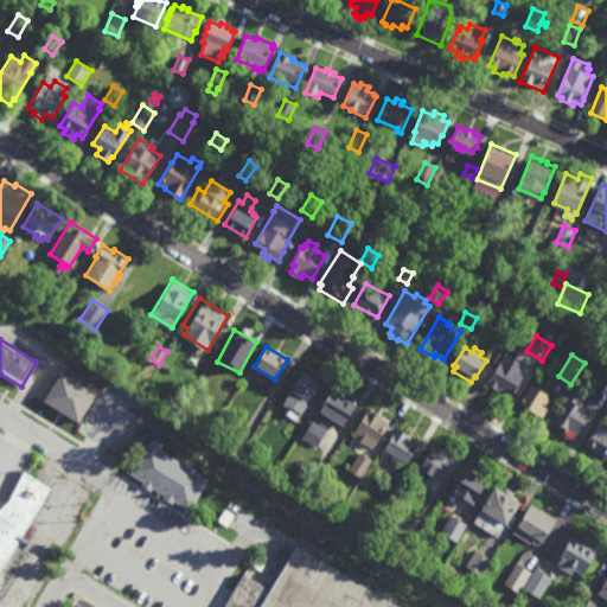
[(512,396),(504,391),(503,394),(489,384),(490,383),(489,382),(490,379),(486,377),(497,359),(524,376),(512,396)]
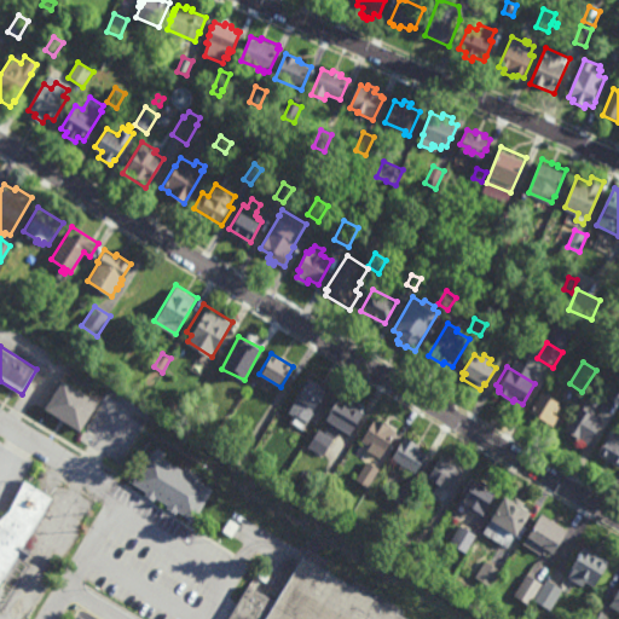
[(314,411),(306,406),(306,404),(296,398),(310,376),(329,388),(327,391),(328,392),(314,411)]
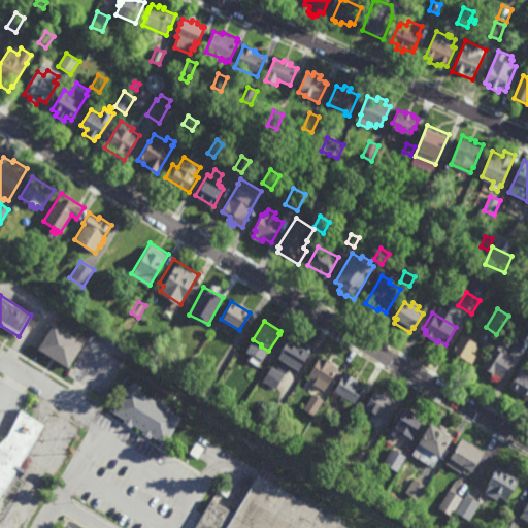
[(71,333),(72,333),(75,334),(74,335),(76,337),(78,334),(81,336),(79,339),(84,341),(68,367),(56,360),(55,361),(50,358),(51,356),(37,348),(54,323),(71,333)]
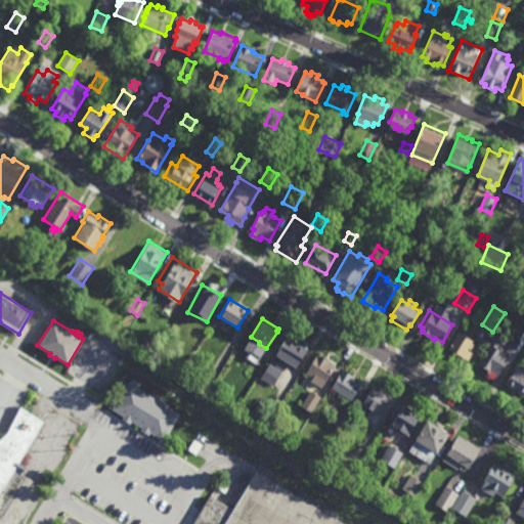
[(523,341),(515,336),(523,322),(523,341)]
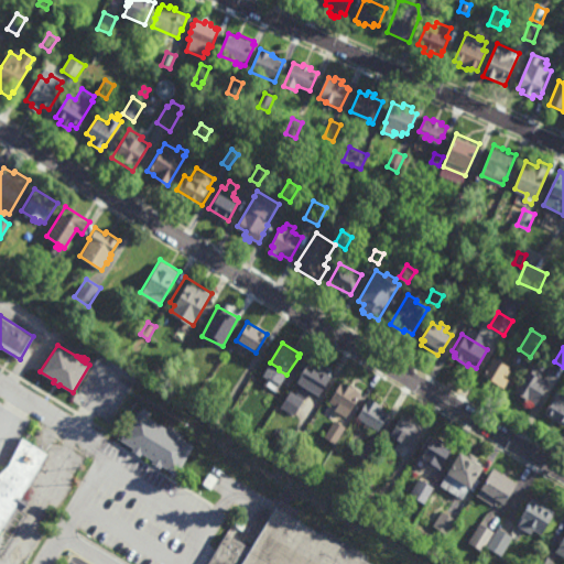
[(511,365),(509,368),(511,370),(508,376),(506,375),(505,376),(510,379),(506,388),(484,375),(495,356),(496,357),(497,356),(511,365)]
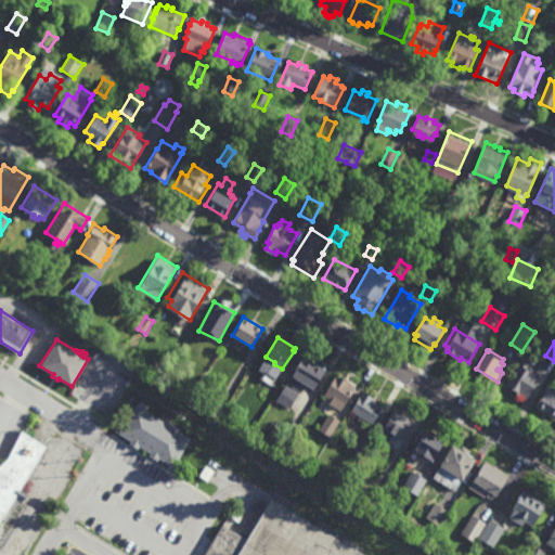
[(327,362),(325,368),(326,369),(315,388),(310,385),(300,394),(291,409),(278,401),(287,384),(293,387),(298,378),(293,375),(305,356),(307,357),(309,351),(327,362)]
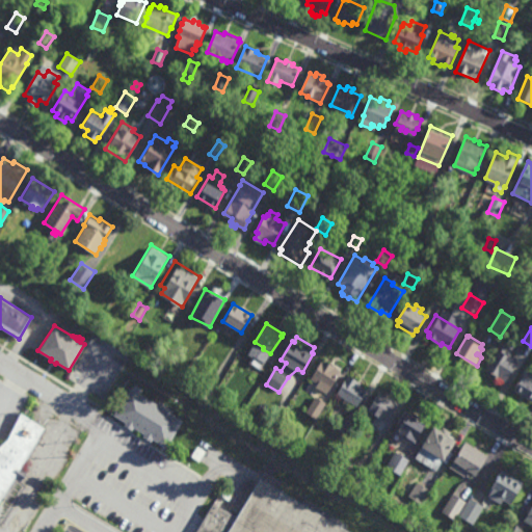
[(509,353),(512,354),(511,356),(519,361),(506,382),(499,378),(497,381),(484,373),(502,344),(508,347),(505,351),(509,353)]
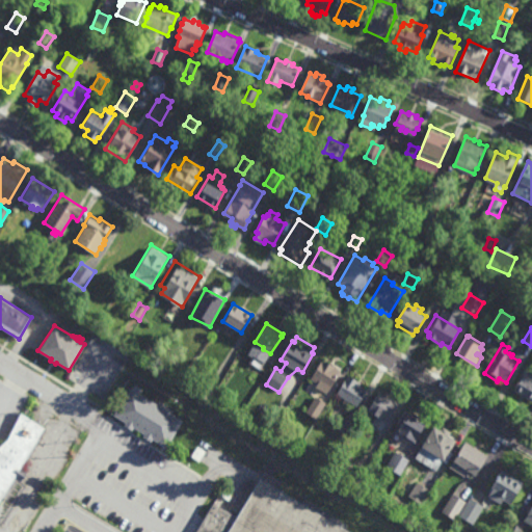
[(337,366),(337,367),(342,371),(329,390),(328,389),(327,392),(310,380),(321,362),(324,363),(326,360),(337,366)]
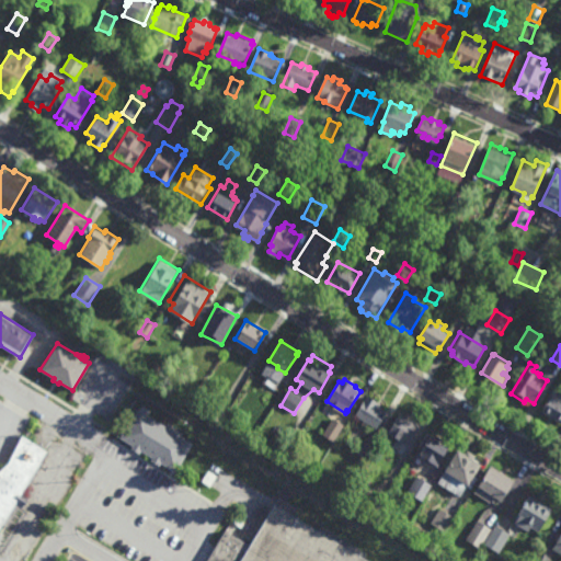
[(560,422),(553,419),(551,423),(547,421),(550,416),(541,412),(553,390),(560,395),(560,422)]
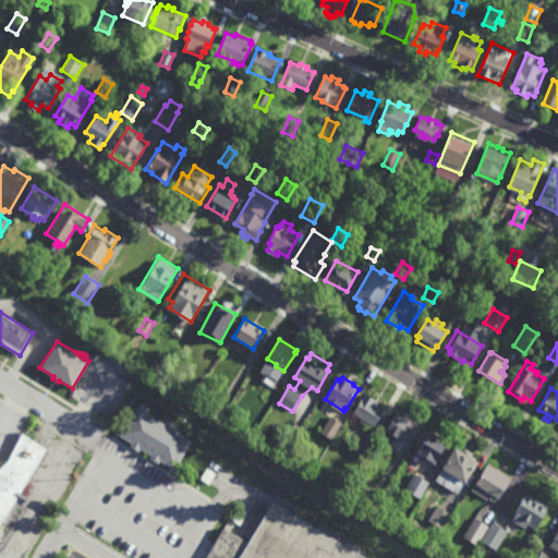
[(374,426),(353,413),(366,393),(377,400),(376,401),(380,403),(379,404),(386,409),(374,426)]
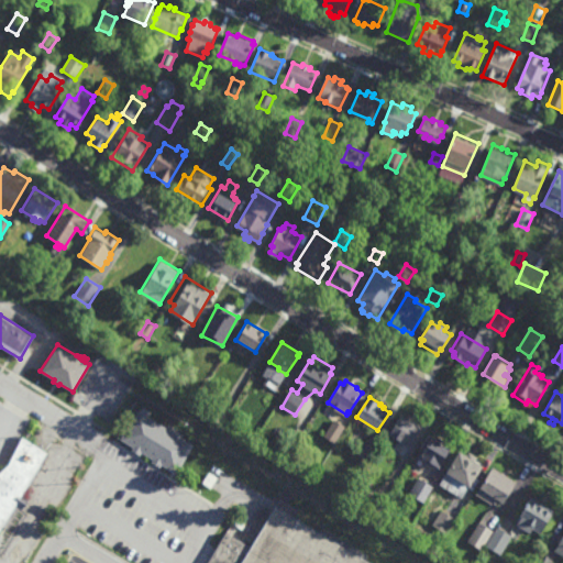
[(220,424),(211,419),(219,407),(228,411),(220,424)]
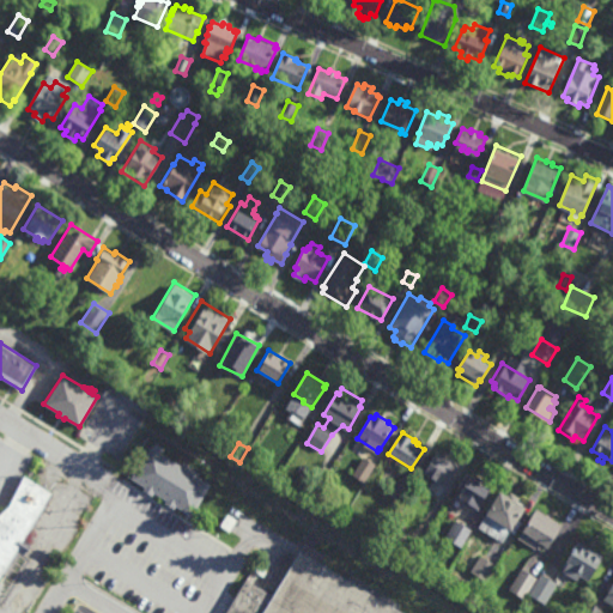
[(211,484),(149,449),(129,481),(192,517),(211,484)]
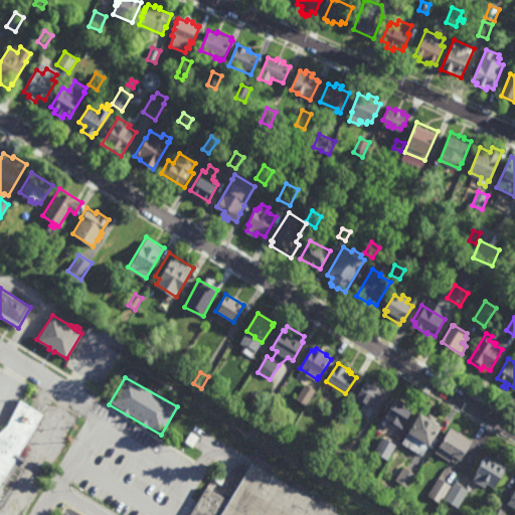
[(386,391),(376,409),(369,404),(365,409),(362,408),(365,403),(356,398),(367,379),(386,391)]
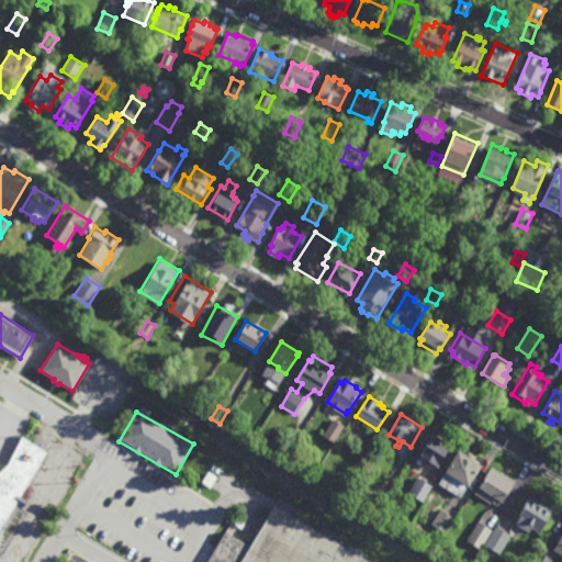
[(335,442),(324,436),(334,418),(345,425),(335,442)]
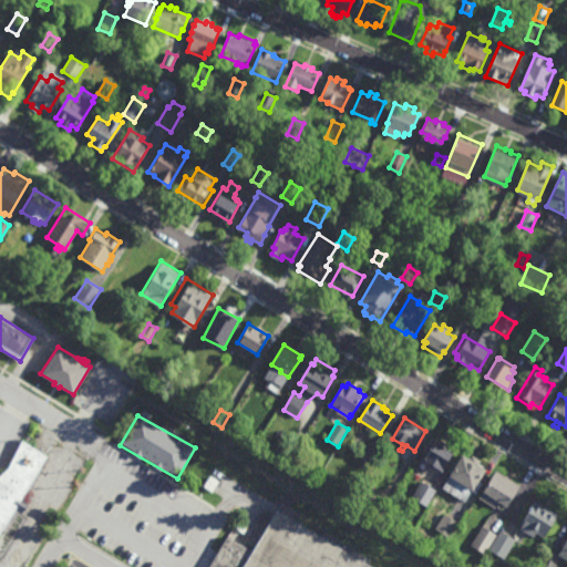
[(48,456),(23,497),(29,501),(21,513),(17,509),(0,538),(0,476),(9,468),(22,440),(48,456)]
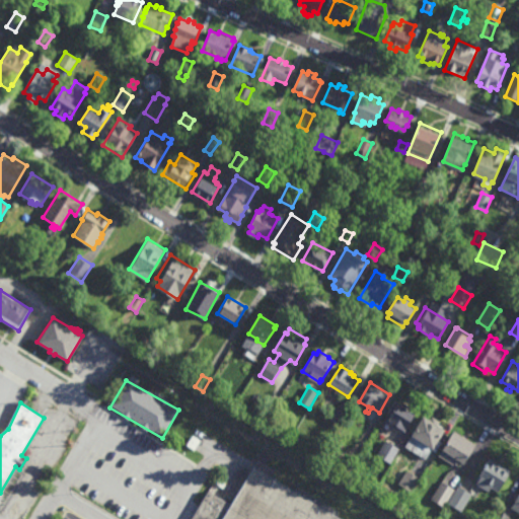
[(402,404),(403,402),(410,406),(409,409),(417,414),(405,432),(400,428),(398,431),(395,430),(396,428),(387,422),(399,402),(402,404)]
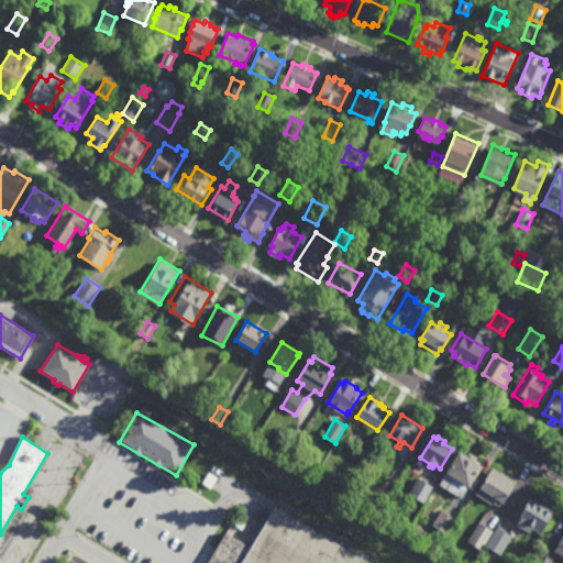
[(365,461),(356,455),(364,442),(374,448),(365,461)]
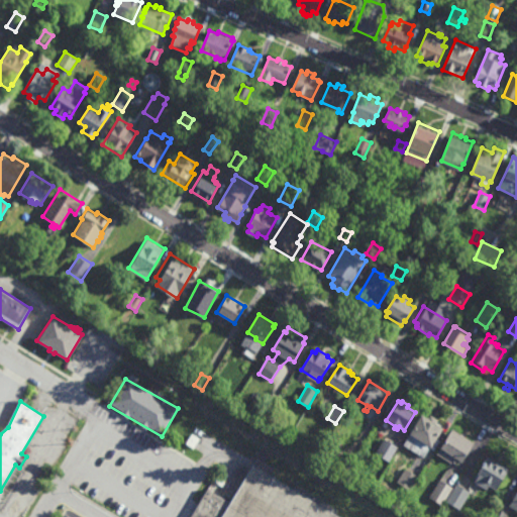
[(428,417),(429,415),(431,416),(432,415),(439,419),(438,421),(441,423),(440,424),(444,427),(432,447),(431,446),(425,458),(404,445),(411,434),(410,433),(422,413),(428,417)]
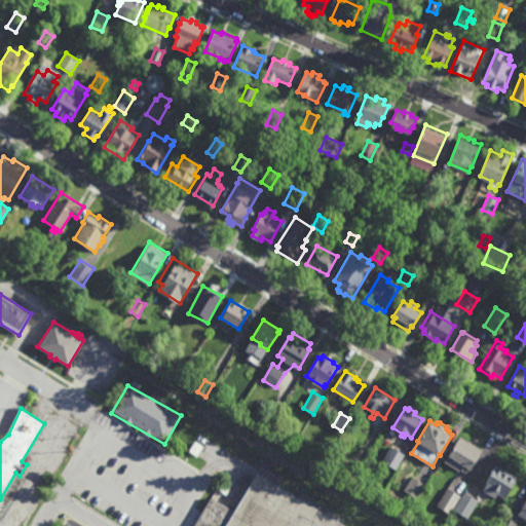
[(472,471),(463,466),(460,472),(444,461),(459,436),(484,450),(472,471)]
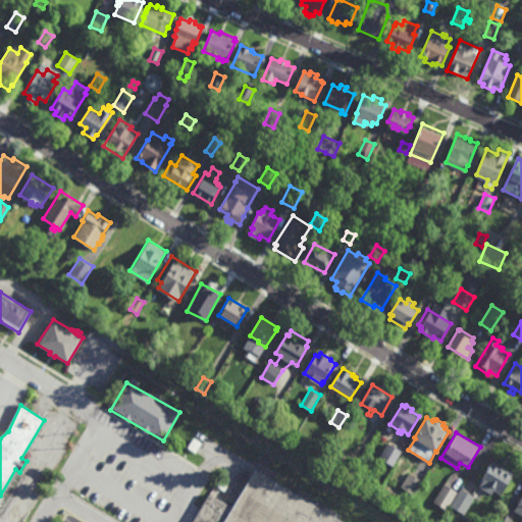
[(394,466),(380,458),(389,441),(404,449),(394,466)]
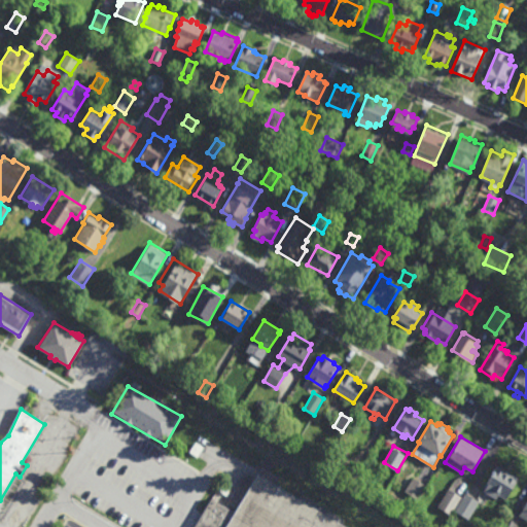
[(300,497),(301,495),(344,520),(342,524),(347,526),(195,526),(212,498),(237,512),(267,459),(276,465),(272,473),(282,480),(279,486),(300,497)]
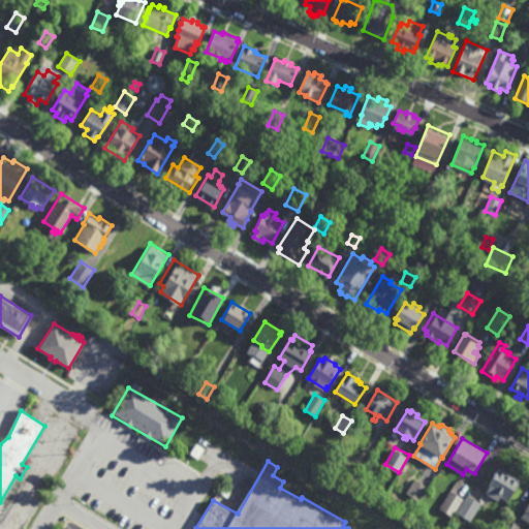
[(353,483),(340,473),(348,462),(362,471),(353,483)]
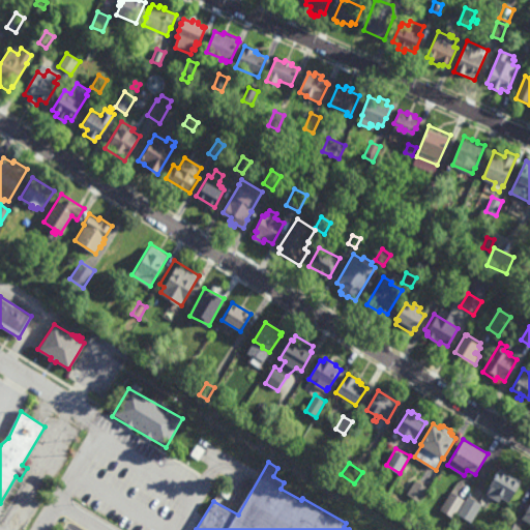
[(509,503),(502,499),(499,503),(487,496),(490,491),(488,490),(501,468),(523,481),(509,503)]
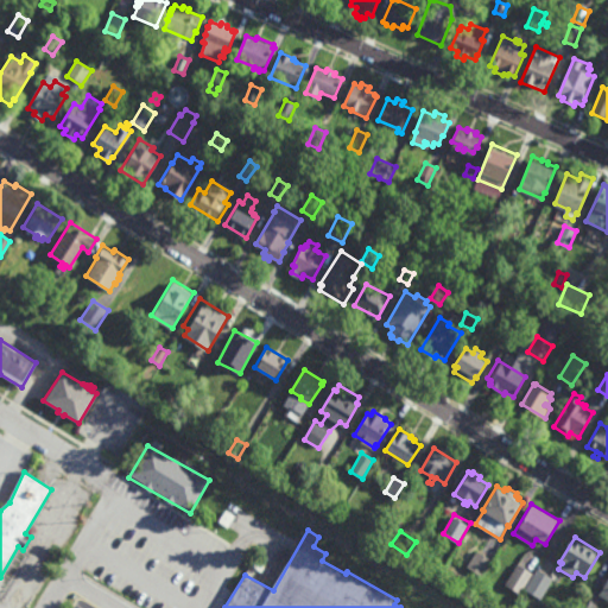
[(482,577),(467,568),(477,551),(493,561),(482,577)]
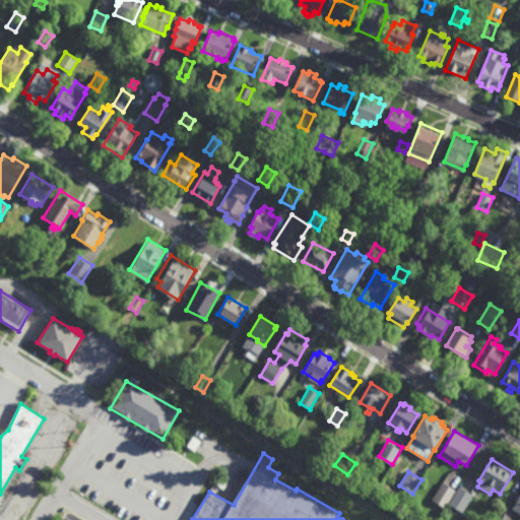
[(456,491),(459,486),(473,495),(462,512),(449,504),(446,509),(433,501),(443,482),(456,491)]
